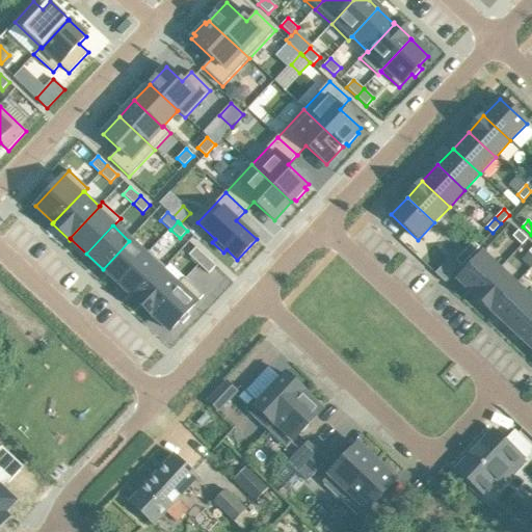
[(512,237),(522,245),(527,239),(519,231),(512,237)]
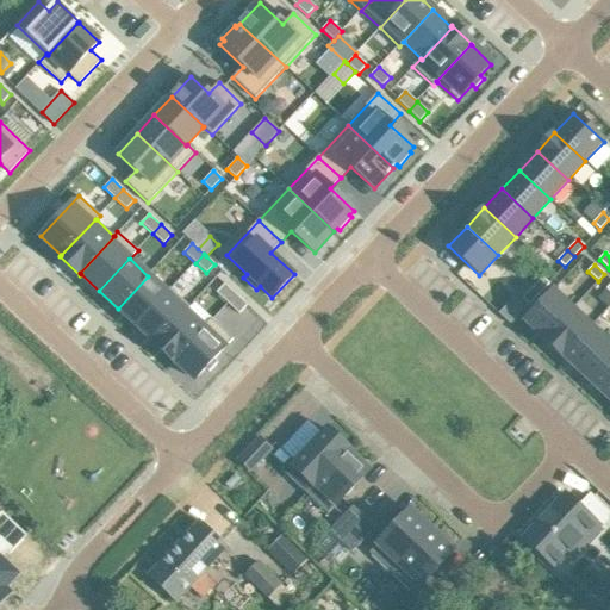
[(148,277),(118,309),(137,325),(167,293),(166,293),(148,277)]
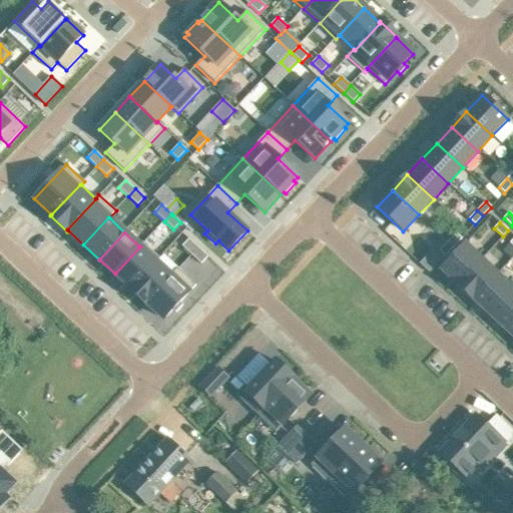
[(456,233),(448,242),(454,247),(462,238),(456,233)]
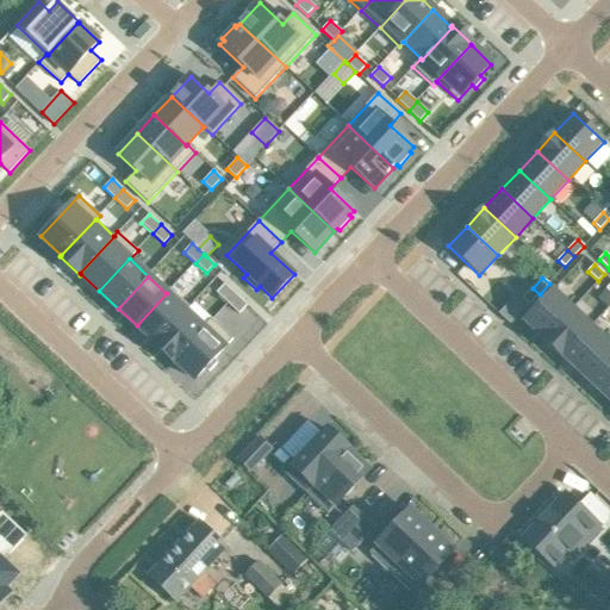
[(224,285),(217,293),(228,304),(236,296),(224,285)]
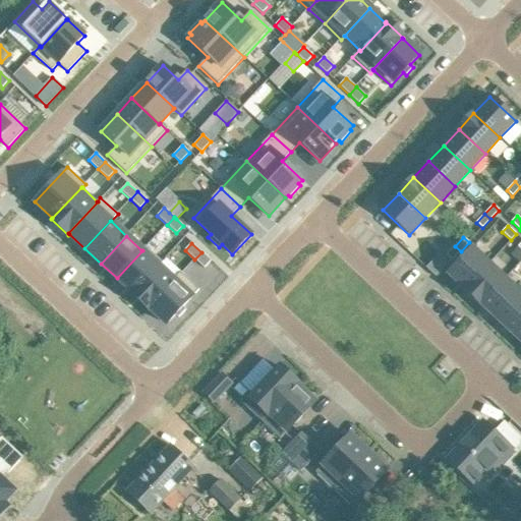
[(142,250),(117,278),(132,292),(132,293),(159,266),(159,267),(163,263),(145,246),(141,250),(142,250)]
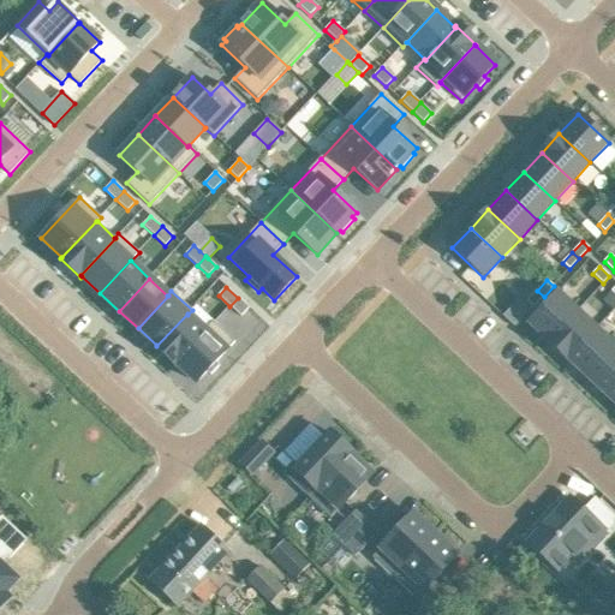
[(533,308),(544,297),(537,291),(527,300),(533,308)]
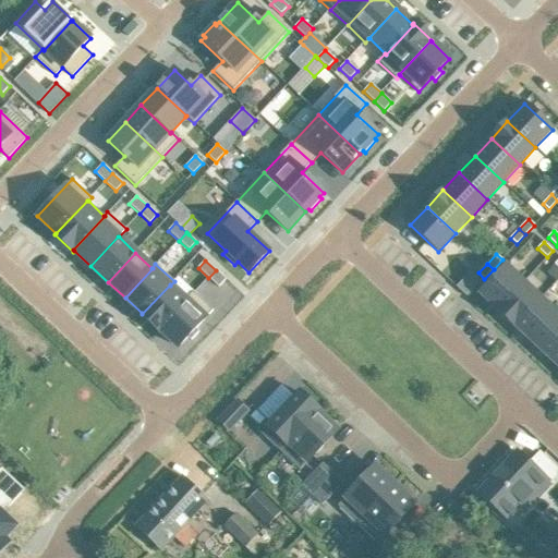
[(497,311),(524,282),(506,266),(480,294),(497,311)]
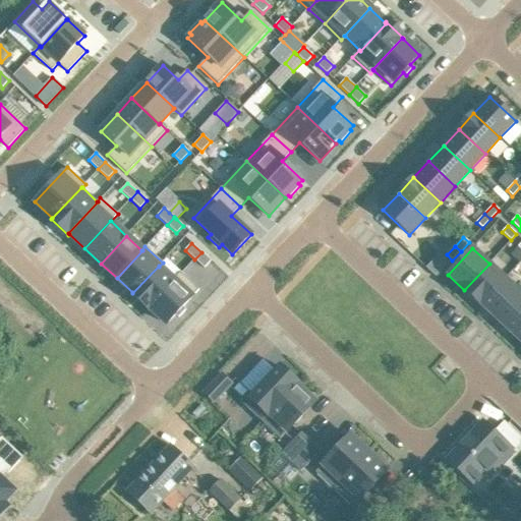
[(201,252),(194,259),(205,269),(211,262),(201,252)]
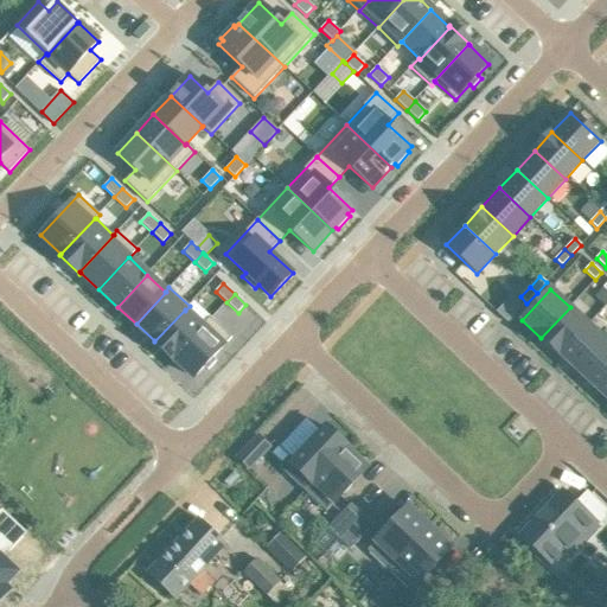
[(560,356),(588,325),(570,307),(541,338),(560,356)]
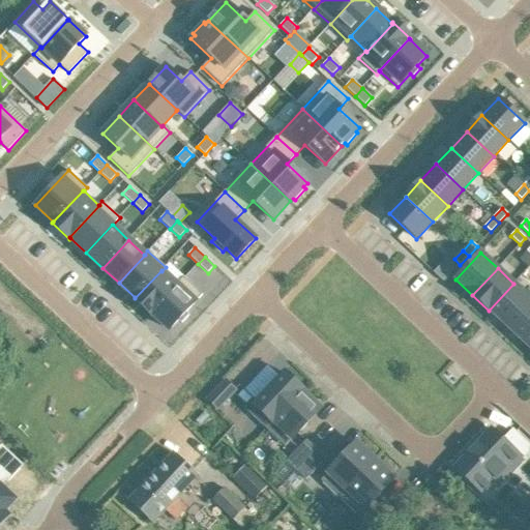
[(135,297),(134,298),(151,315),(152,315),(151,314),(177,286),(177,285),(162,271),(162,270),(135,298),(135,297)]
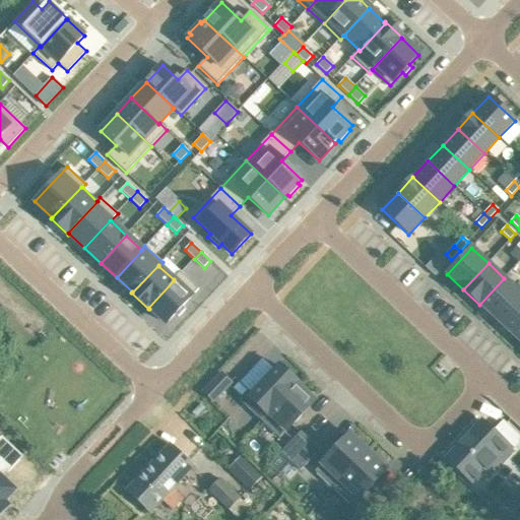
[(174,280),(148,308),(149,309),(166,324),(176,314),(179,317),(186,310),(183,307),(198,289),(180,272),(174,279),(174,280)]
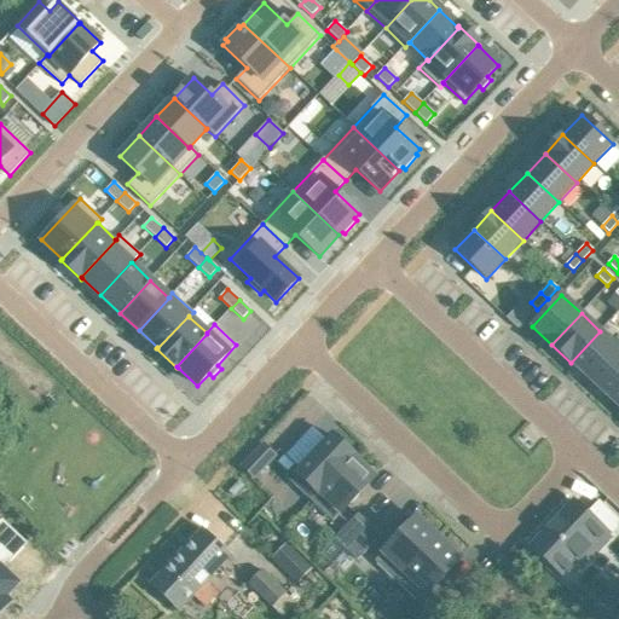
[(590,381),(618,348),(600,331),(571,363),(590,381)]
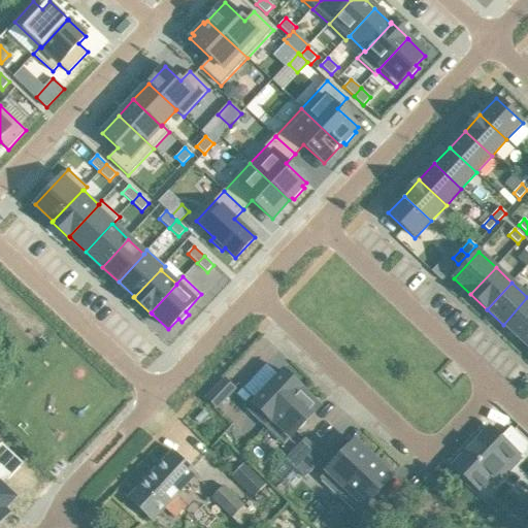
[(520,339),(527,330),(527,297),(503,325),(520,339)]
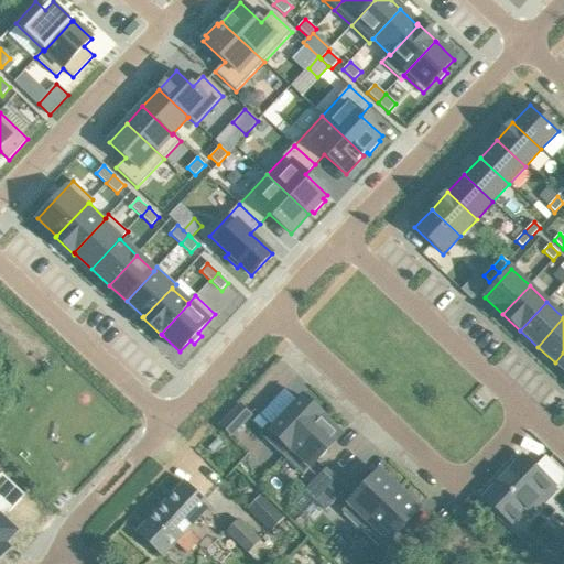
[(283,456),(322,416),(322,418),(323,416),(302,397),(263,437),(283,456)]
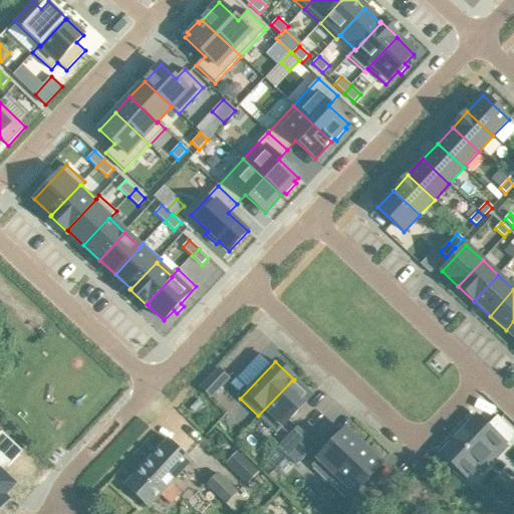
[(201,388),(211,398),(229,379),(218,369),(201,388)]
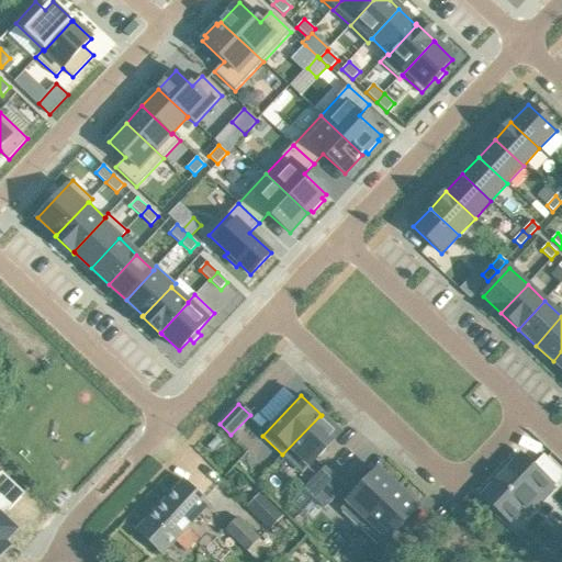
[(321,416),(321,415),(282,454),(302,474),(340,434),(321,416)]
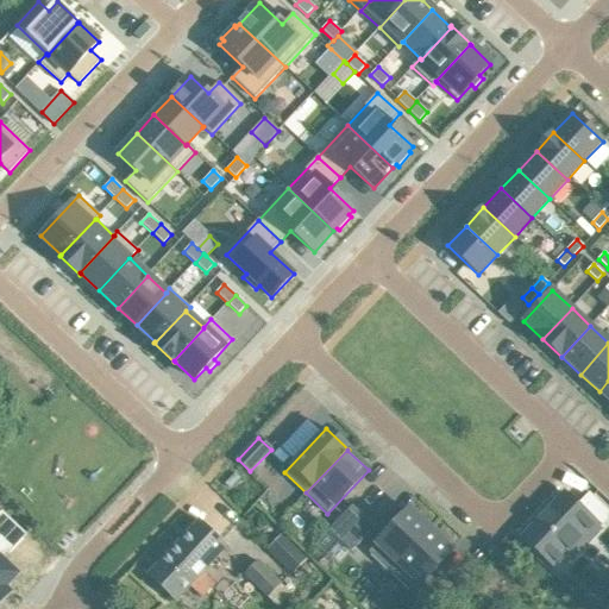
[(588,521),(598,531),(608,520),(608,510),(589,493),(577,504),(565,493),(522,538),(553,567),(565,554),(560,550),(588,521)]
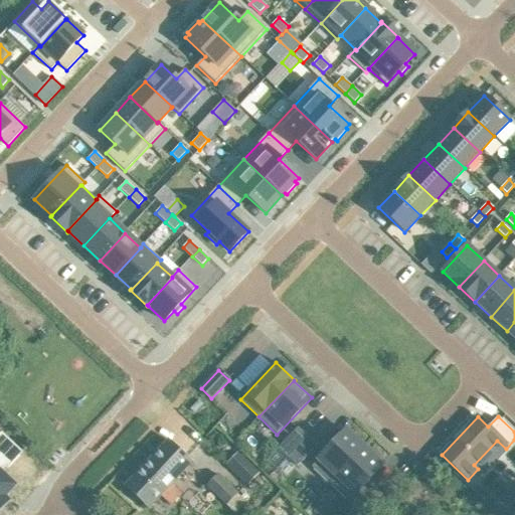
[(288,458),(306,438),(297,428),(278,449),(288,458)]
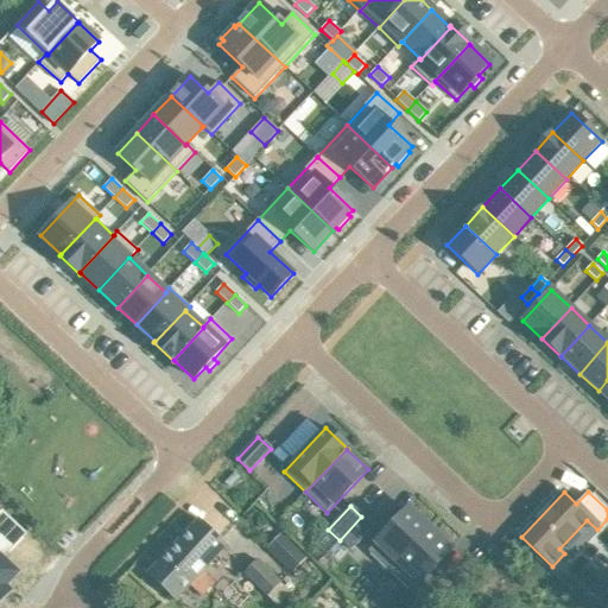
[(430,529),(409,508),(368,551),(390,571),(430,529)]
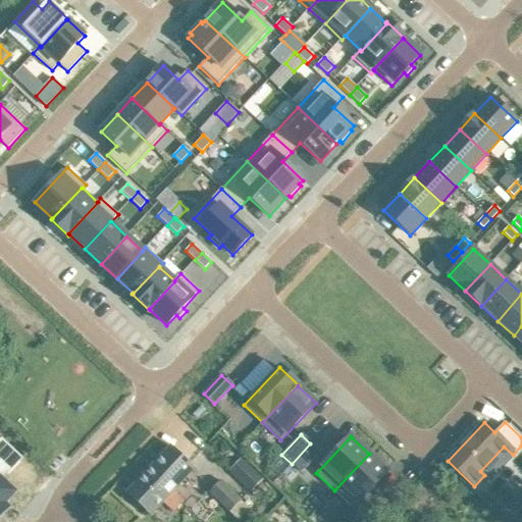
[(320,453),(310,444),(292,464),(301,473),(320,453)]
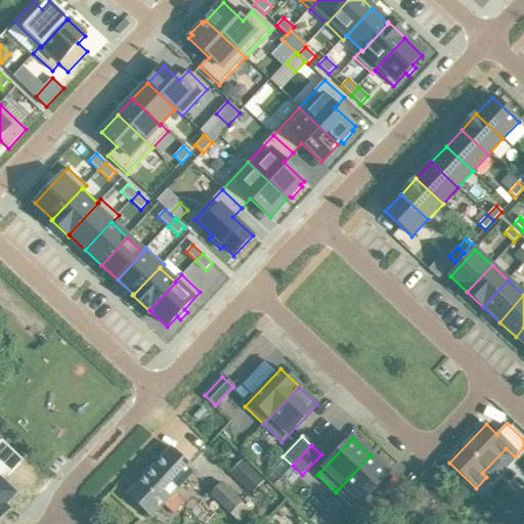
[(0,520),(10,509),(6,505),(17,493),(13,489),(33,468),(11,447),(2,457),(0,454),(0,520)]
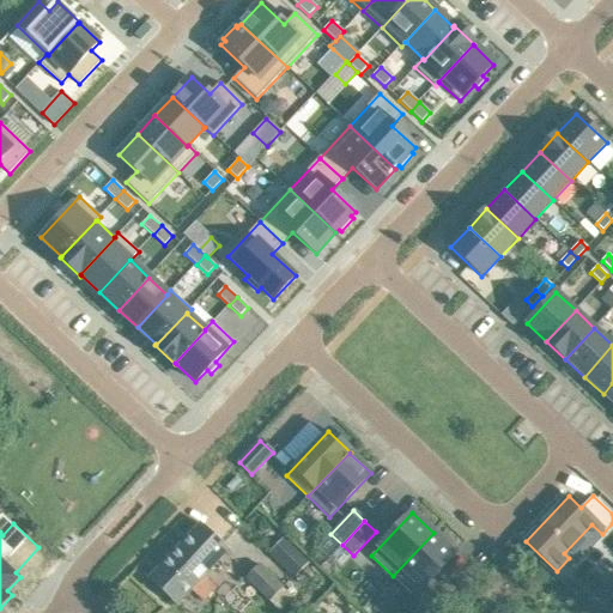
[(205,576),(229,551),(200,525),(150,578),(177,605),(192,590),(202,601),(216,587),(205,576)]
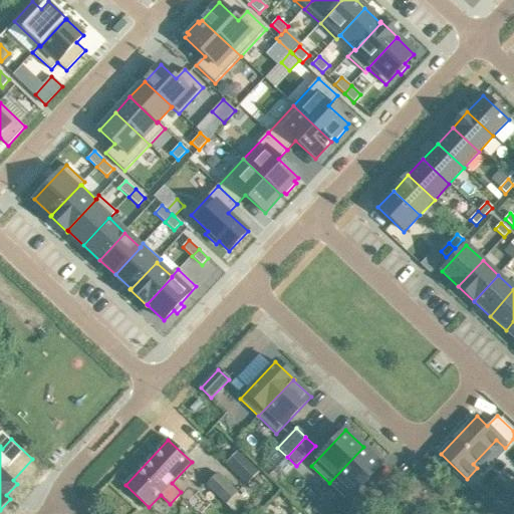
[(366,450),(363,447),(329,483),(352,506),(367,490),(362,485),(381,464),(378,461),(380,458),(368,448),(366,450)]
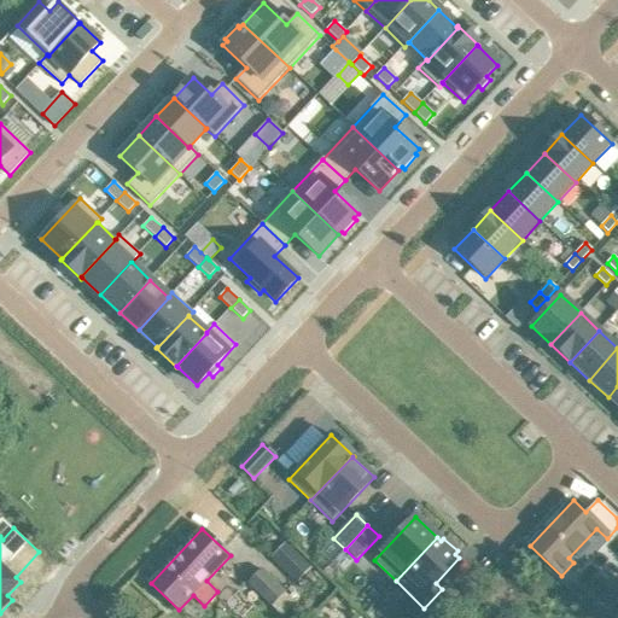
[(310,567),(286,544),(273,558),(297,582),(310,567)]
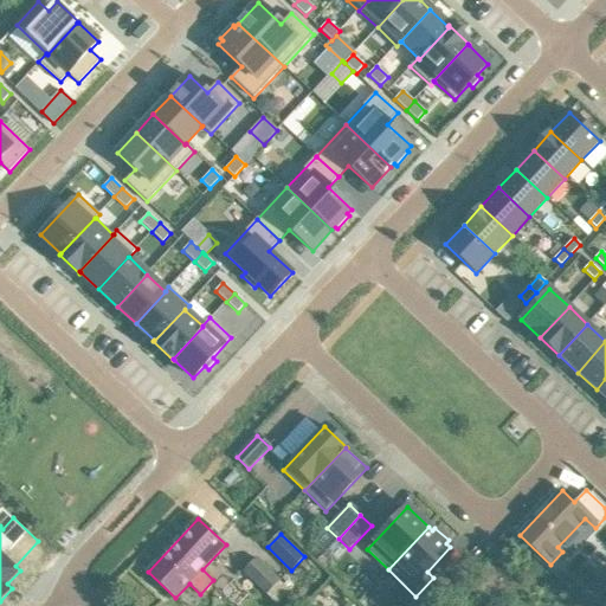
[(256,559),(243,572),(266,595),(279,581),(256,559)]
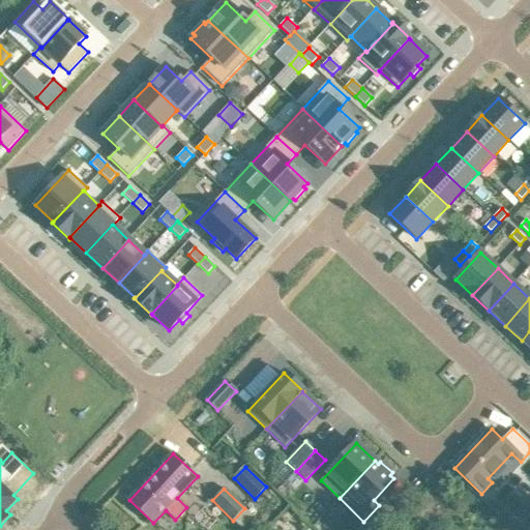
[(374,529),(393,510),(383,501),(379,505),(363,522),(372,529),(374,529)]
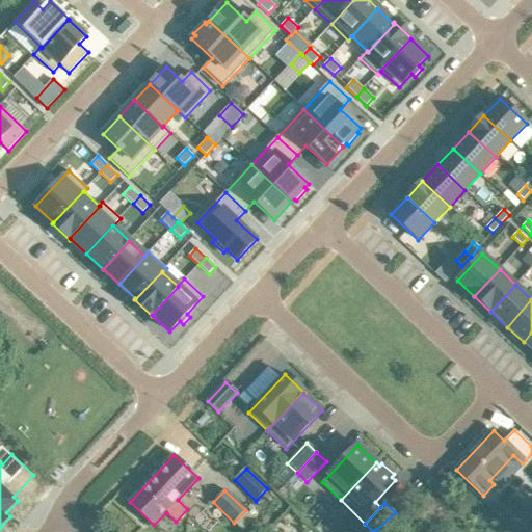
[(245,510),(234,523),(243,531),(255,520),(245,510)]
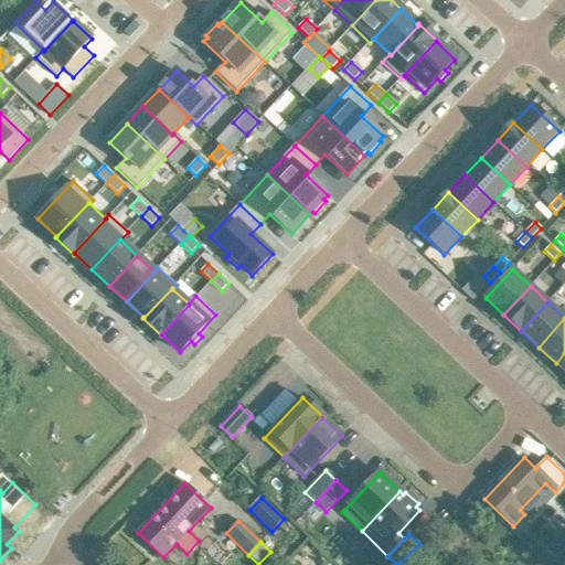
[(564,552),(555,543),(540,558),(546,564),(555,564),(564,555),(564,552)]
